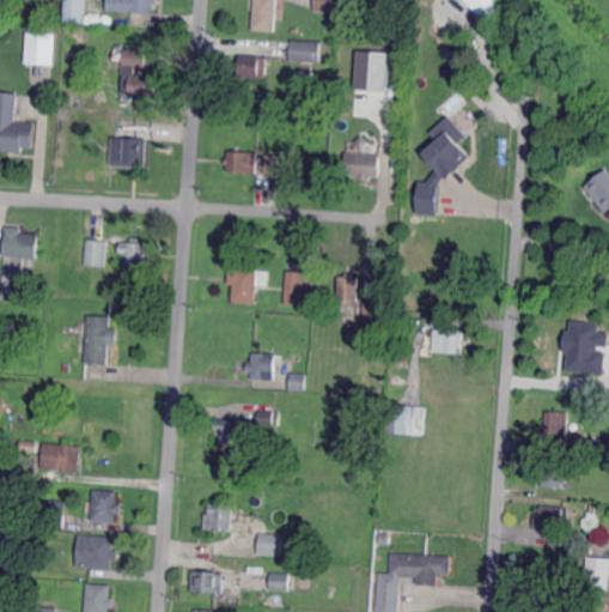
[(83,0),(81,25),(61,24),(62,0),(83,0)]
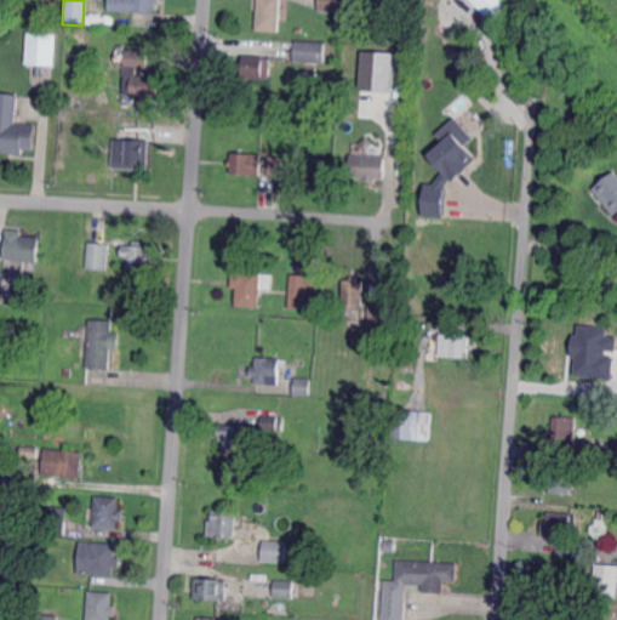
[(156,0),(156,5),(150,4),(150,15),(106,12),(106,0),(156,0)]
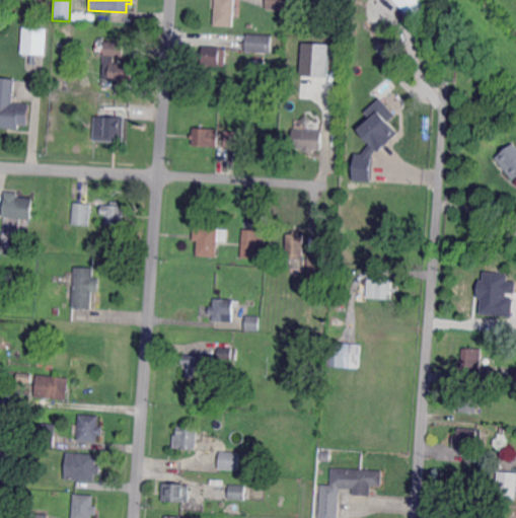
[(232,0),(232,27),(213,26),(213,0),(232,0)]
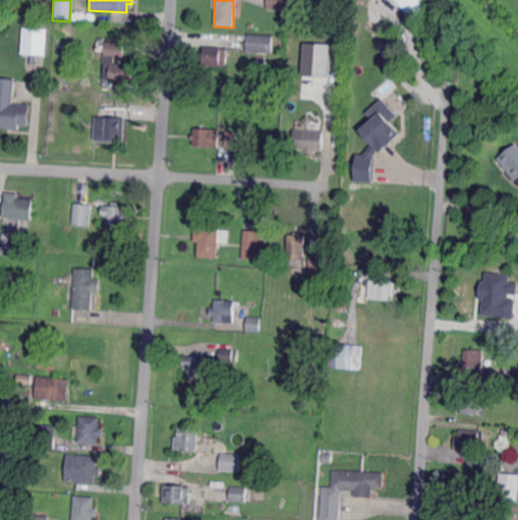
[(305,0),(305,8),(296,8),(296,11),(266,10),(266,0),(305,0)]
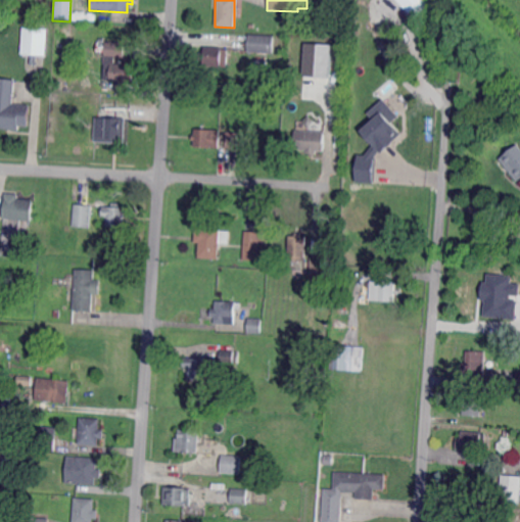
[(428,5),(423,0),(394,0),(414,19),(428,5)]
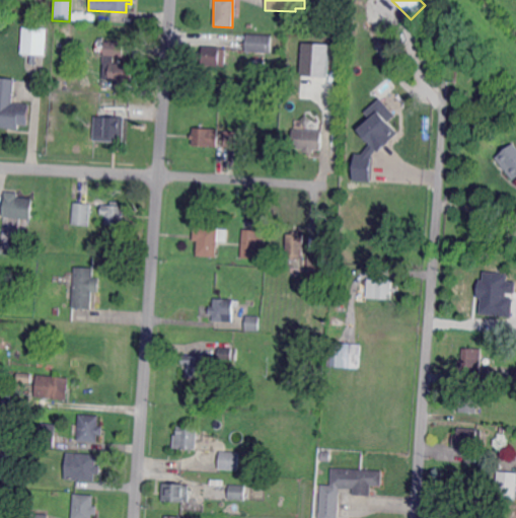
[(44,57),(19,55),(21,28),(46,29),(44,57)]
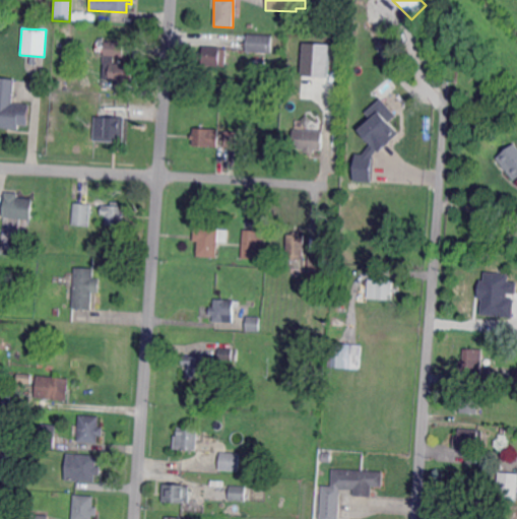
[(268,55),(244,54),(245,36),(269,37),(268,55)]
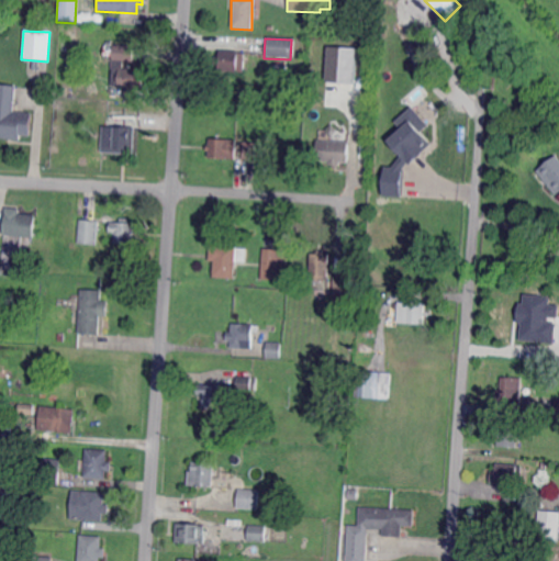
[(131,65),(121,64),(120,68),(142,69),(141,89),(109,88),(110,68),(109,68),(110,46),(132,47),(131,65)]
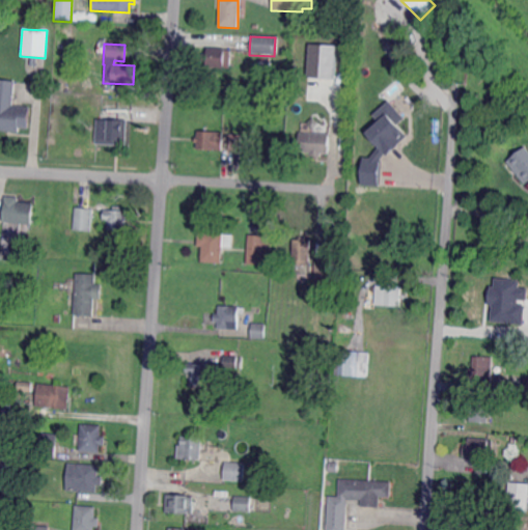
[(305,77),(333,79),(334,45),(307,44),(305,77)]
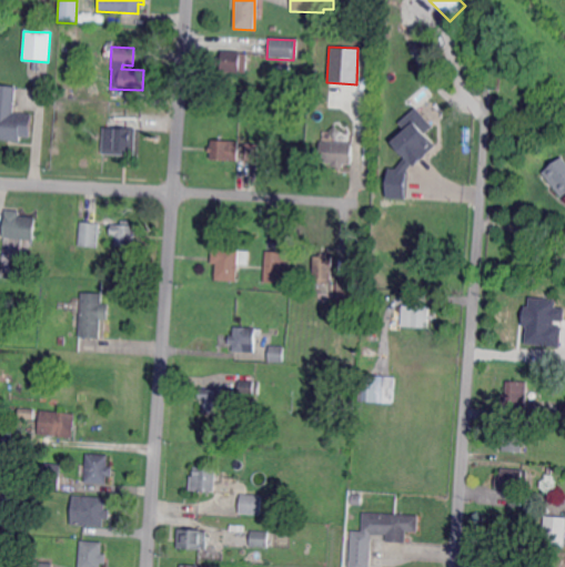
[(243,76),(219,73),(220,53),(245,56),(243,76)]
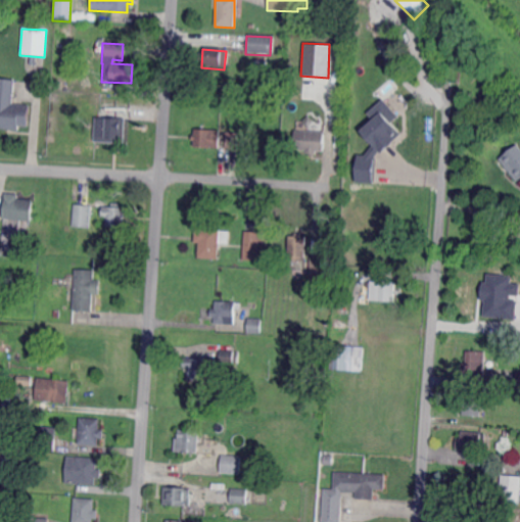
[(61,88),(52,88),(53,77),(61,77),(61,88)]
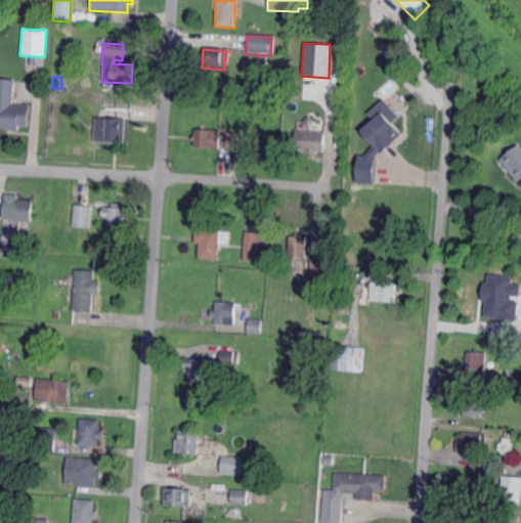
[(11,105),(17,105),(29,106),(27,129),(17,128),(16,132),(0,130),(0,80),(13,82),(11,105)]
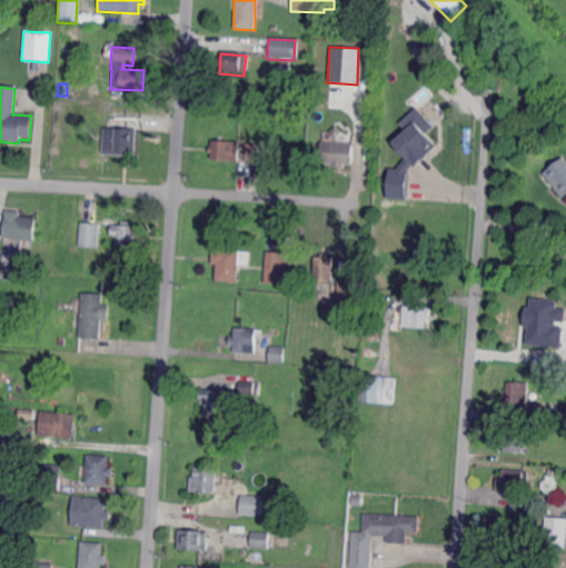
[(373,123),(364,123),(364,100),(374,100),(373,123)]
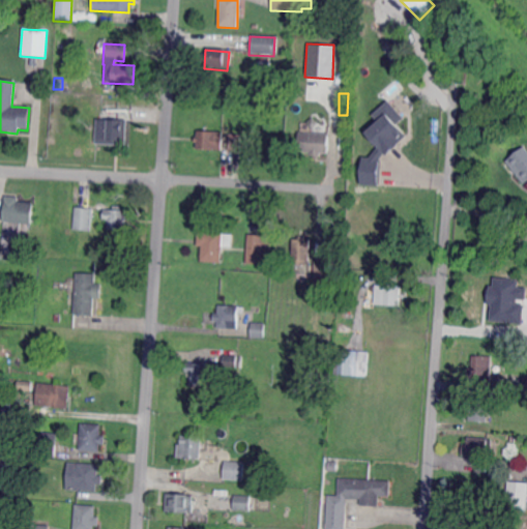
[(99,108),(89,107),(89,96),(100,97),(99,108)]
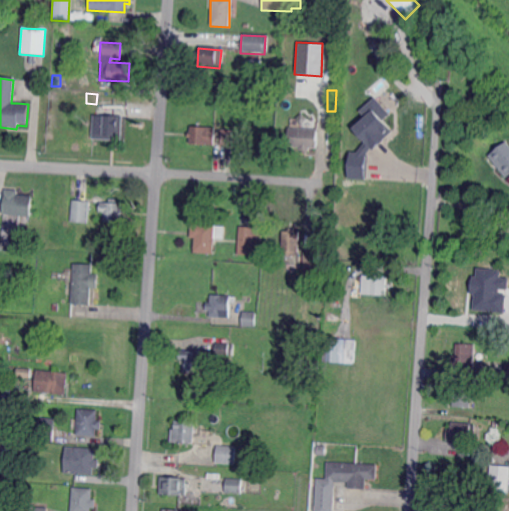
[(346,178),(364,179),(365,155),(391,130),(381,120),(388,114),(372,97),(357,111),(363,117),(350,129),(363,142),(353,152),(347,152),(346,178)]
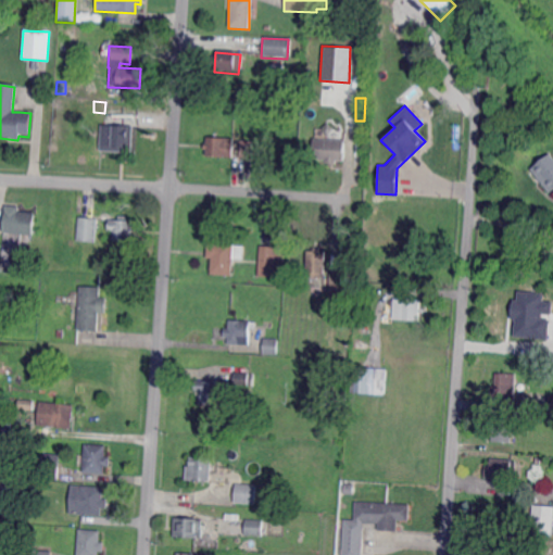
[(126,153),(105,152),(107,148),(99,147),(100,125),(127,126),(126,153)]
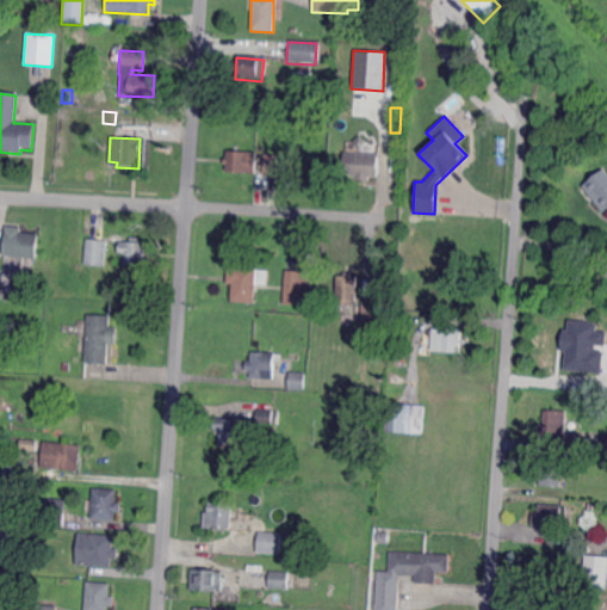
[(251,174),(224,172),(225,165),(223,165),(223,159),(225,159),(227,152),(253,154),(251,174)]
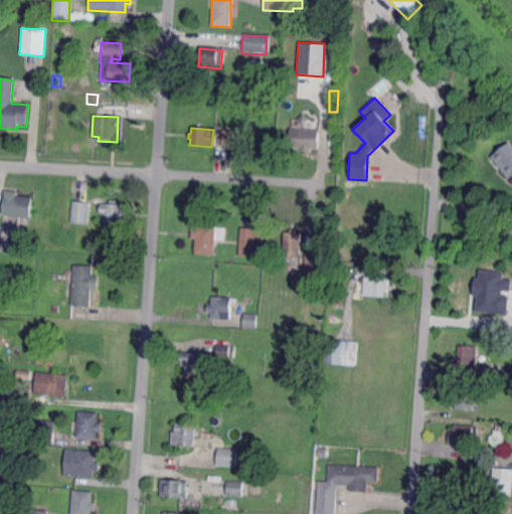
[(316,147),(311,147),(310,152),(300,151),(300,147),(289,146),(289,129),(317,130),(316,147)]
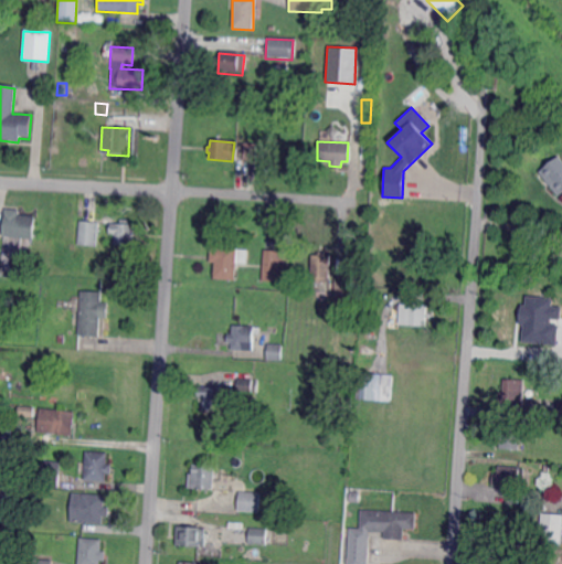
[(255,161),(242,161),(243,144),(256,144),(255,161)]
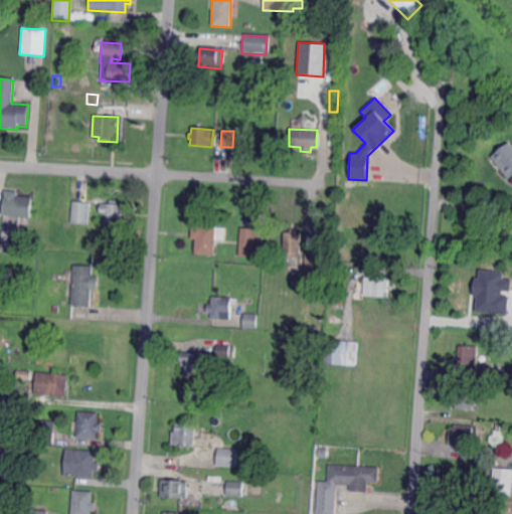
[(511,149),(511,176),(507,180),(490,158),(508,144),(511,149)]
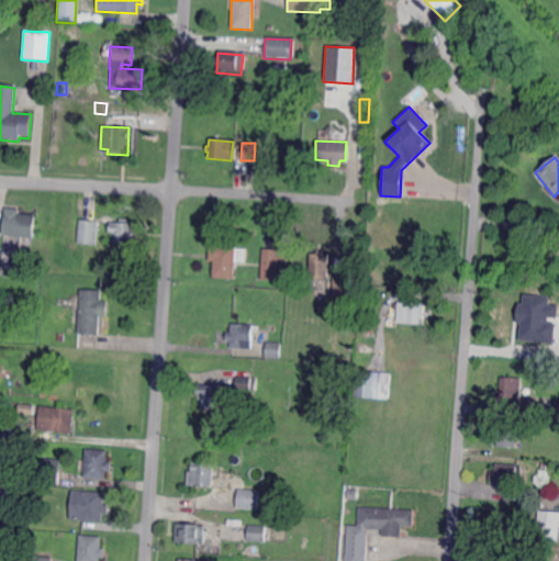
[(32,239),(2,236),(4,210),(19,211),(18,215),(33,217),(32,239)]
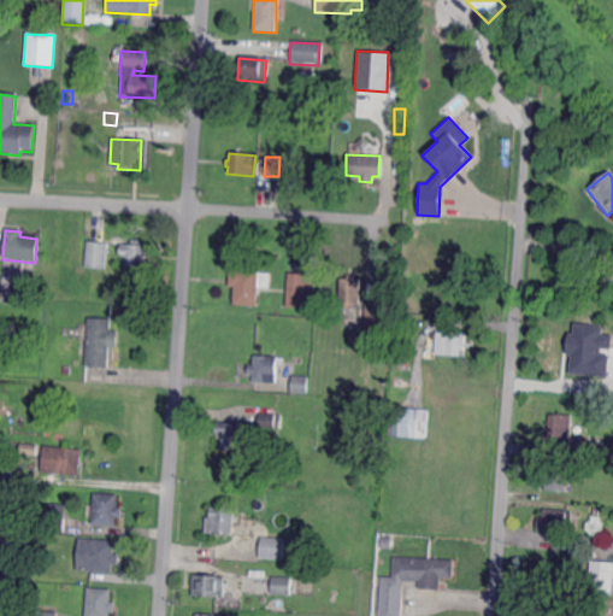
[(139,245),(145,245),(143,267),(123,265),(124,256),(118,254),(119,244),(130,245),(130,239),(140,240),(139,245)]
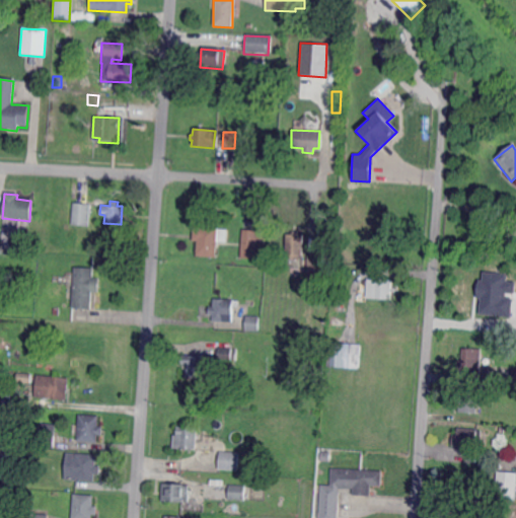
[(87,221),(75,221),(75,204),(88,205),(87,221)]
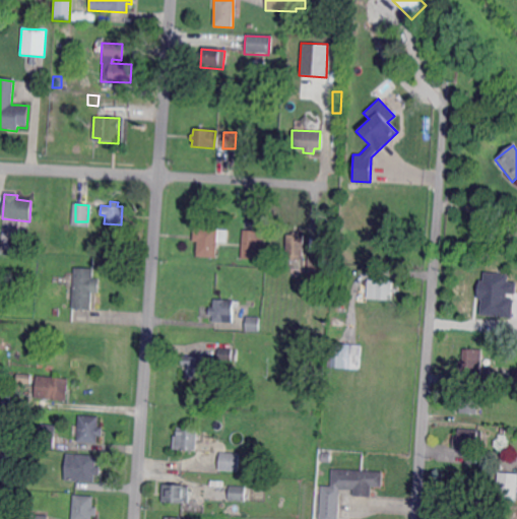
[(227,243),(216,243),(215,258),(196,257),(197,242),(192,242),(193,228),(228,230),(227,243)]
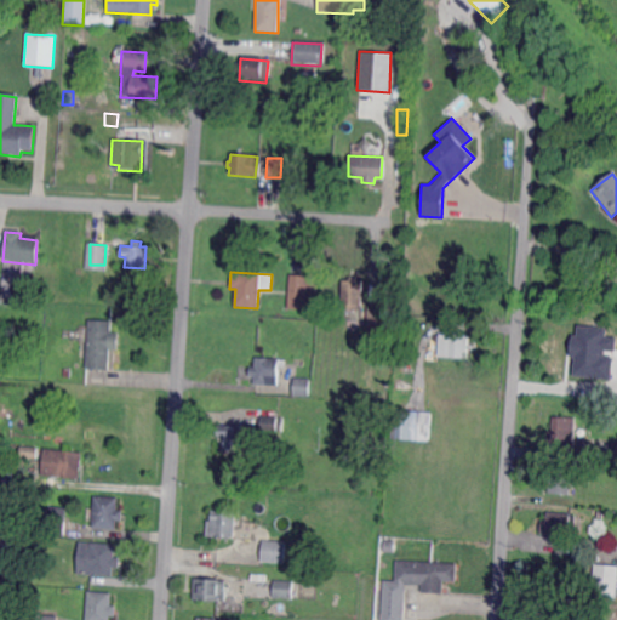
[(314,311),(287,310),(290,276),(316,277),(314,311)]
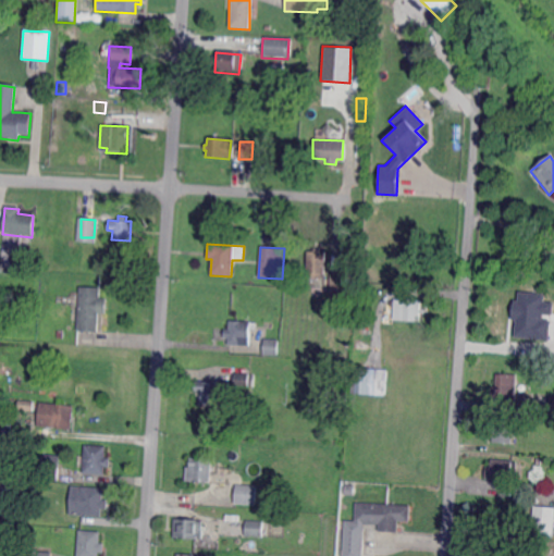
[(319,252),(323,252),(322,275),(319,274),(319,280),(306,280),(307,274),(305,274),(306,251),(311,251),(311,249),(319,249),(319,252)]
